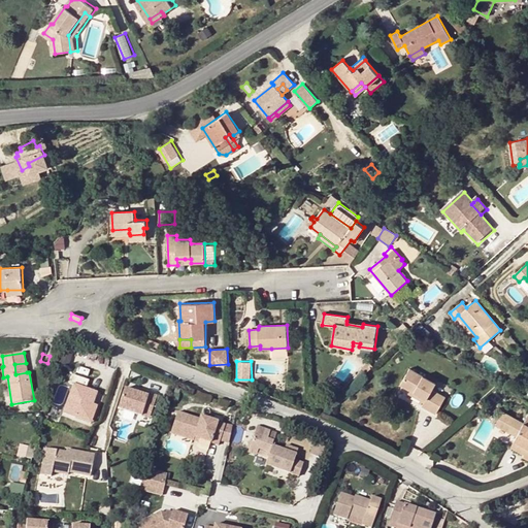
[(15,374),(27,372),(26,363),(14,364),(15,374)]
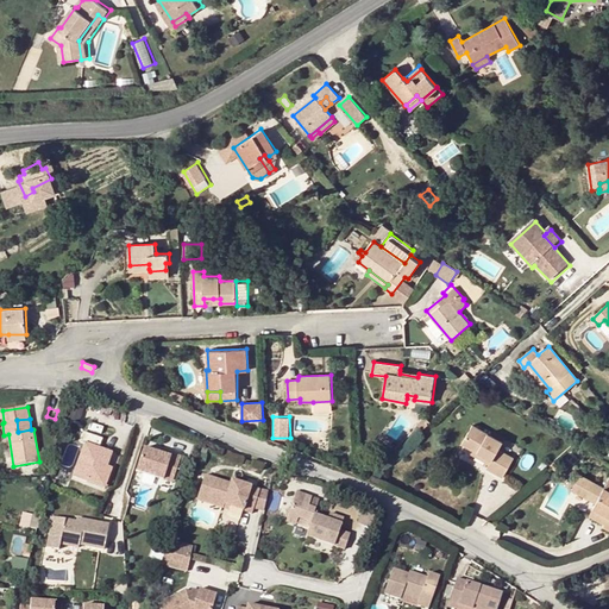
[(422,431),(431,424),(426,419),(419,426),(422,431)]
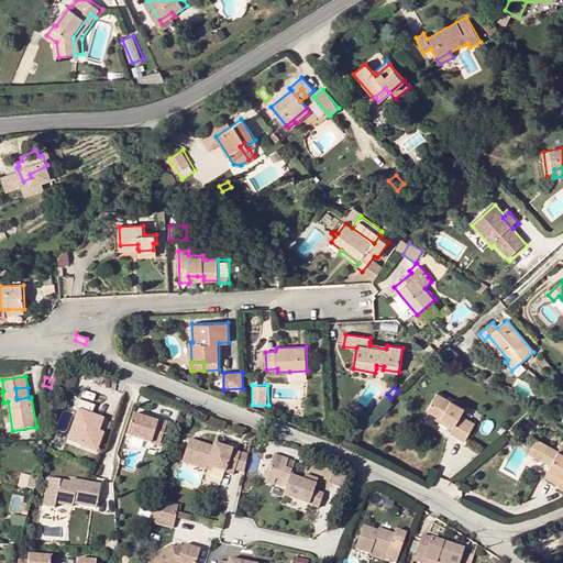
[(454,426),(452,430),(451,432),(465,441),(475,423),(461,415),(464,408),(438,393),(427,410),(438,416),(454,426)]
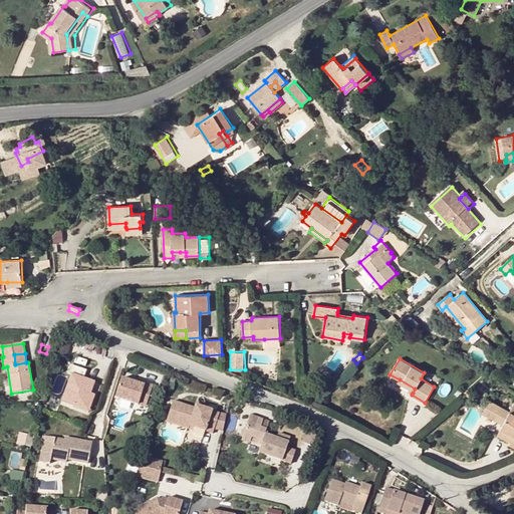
[(68,372),(72,374),(62,402),(74,407),(75,401),(86,405),(90,394),(94,382),(83,378),(86,370),(71,365),(68,372)]
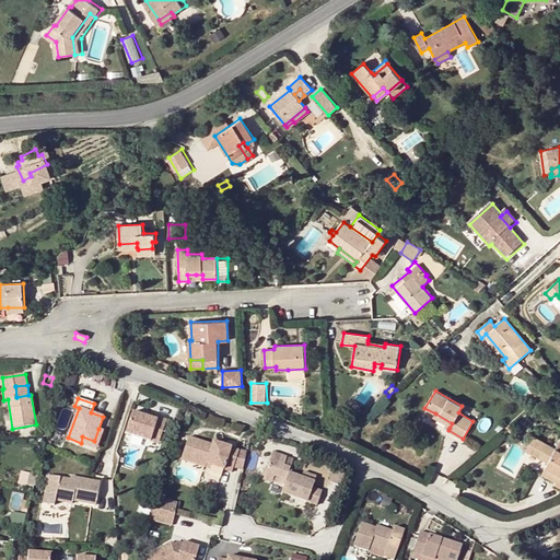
[(66,408),(59,426),(68,429),(74,411),(66,408)]
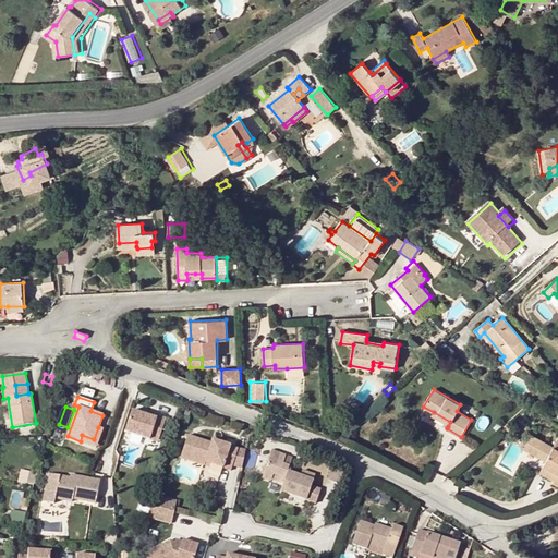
[(160,434),(166,417),(157,414),(156,417),(147,414),(132,410),(125,431),(149,438),(153,432),(160,434)]
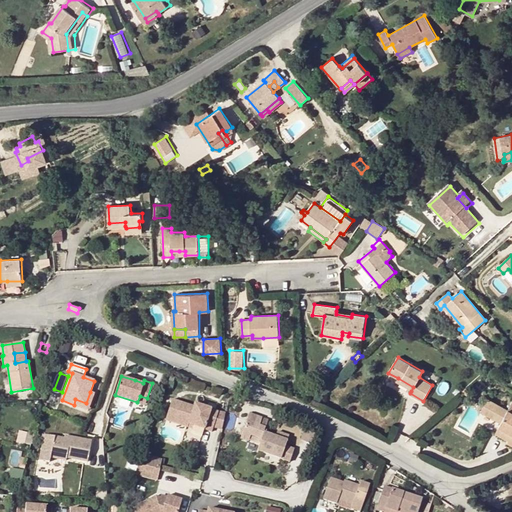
[(413,387),(398,378),(396,382),(411,391),(413,387)]
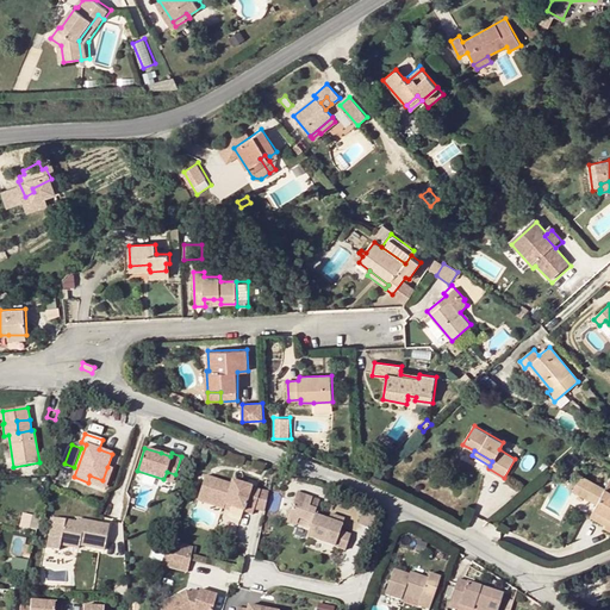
[(103,480),(99,486),(105,489),(113,470),(107,467),(103,480)]
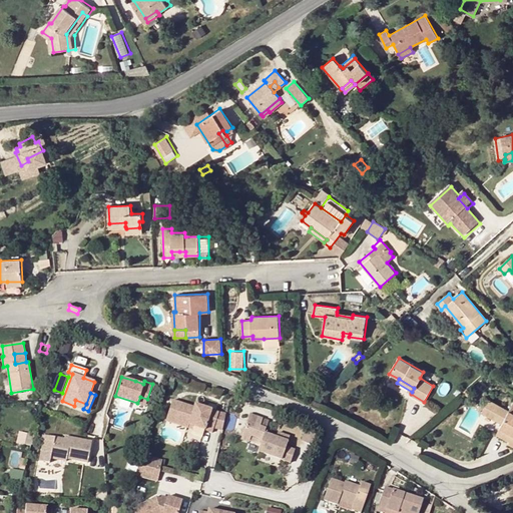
[(147,399),(140,397),(137,403),(145,406),(147,399)]
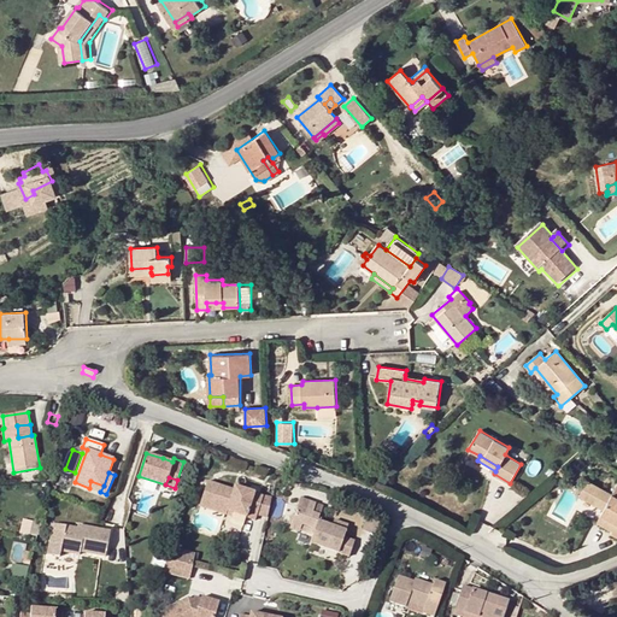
[(90,481),(89,488),(100,492),(104,486),(90,481)]
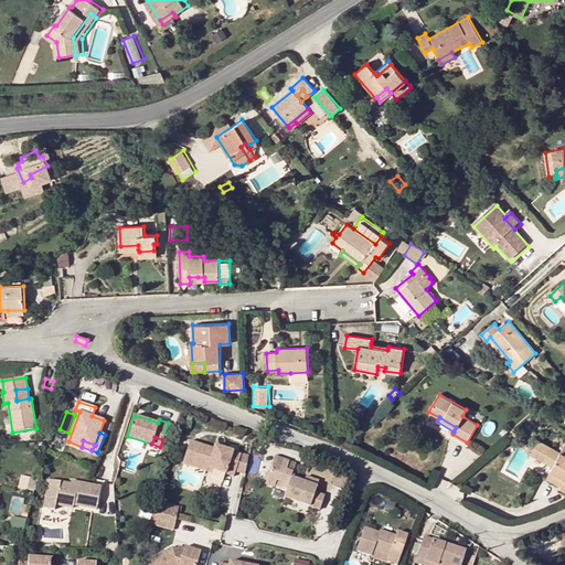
[(213,449),(190,440),(182,464),(205,471),(208,467),(214,469),(234,476),(241,454),(214,445),(213,449)]
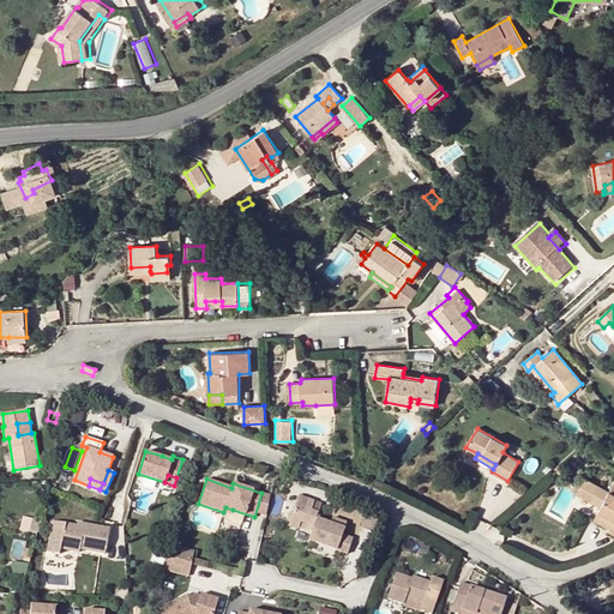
[(613,527),(613,493),(583,479),(576,493),(601,507),(599,511),(613,519),(611,523),(609,525),(613,527)]
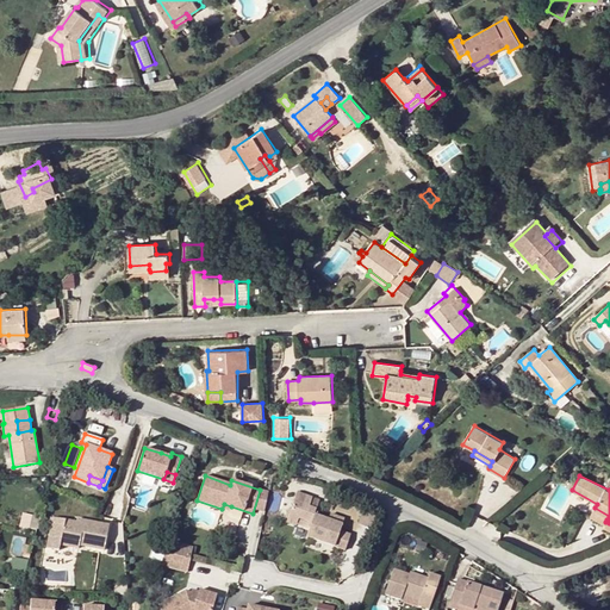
[(260,490),(254,509),(265,510),(268,493),(260,490)]
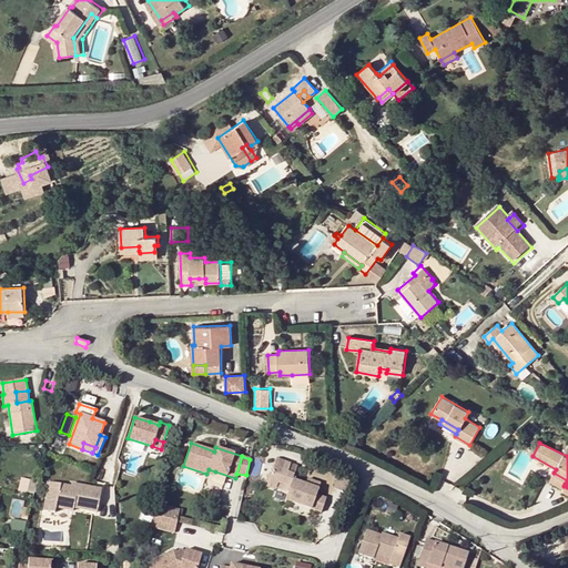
[(282,478),(287,464),(275,459),(266,486),(285,494),(282,507),(307,516),(310,507),(318,510),(324,497),(314,494),(317,483),(305,478),(303,484),(294,480),(294,483),(282,478)]
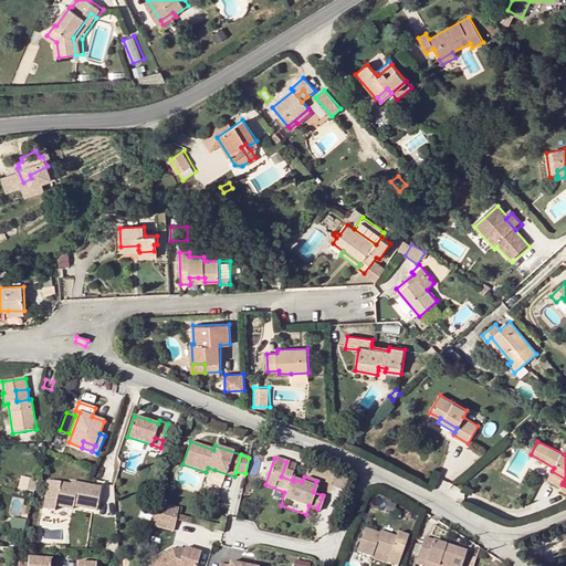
[(289,463),(286,462),(281,477),(293,481),(293,479),(290,478),(292,472),(286,470),(289,463)]
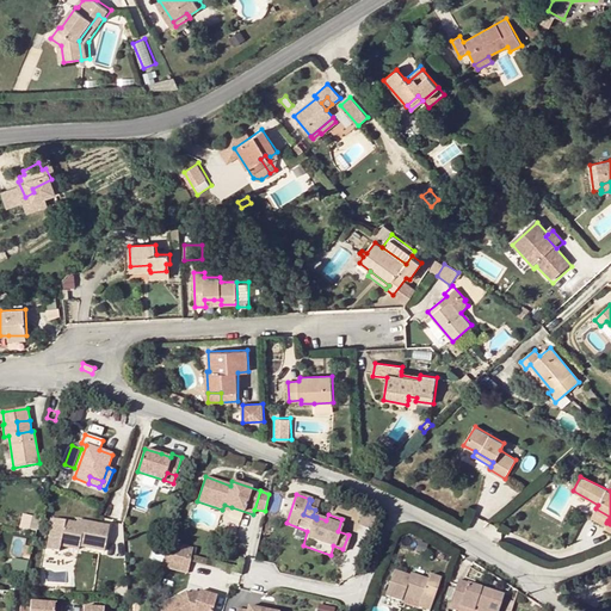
[(593,513),(608,520),(610,517),(596,508),(593,513)]
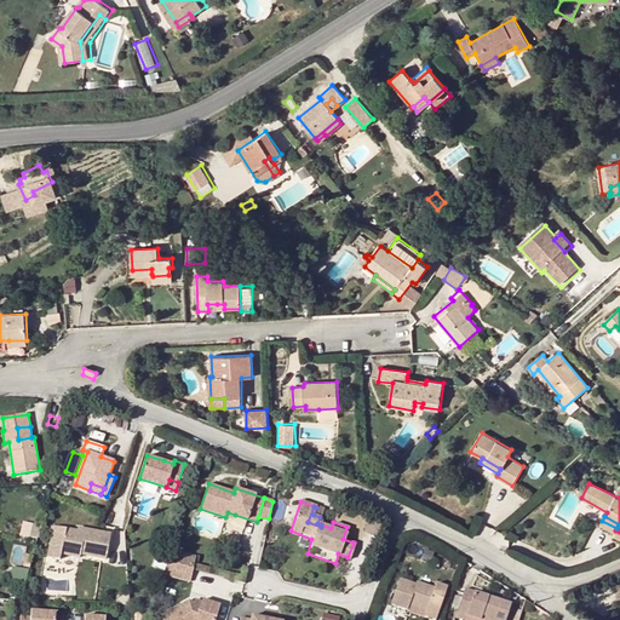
[(23,522),(22,535),(39,537),(40,524),(23,522)]
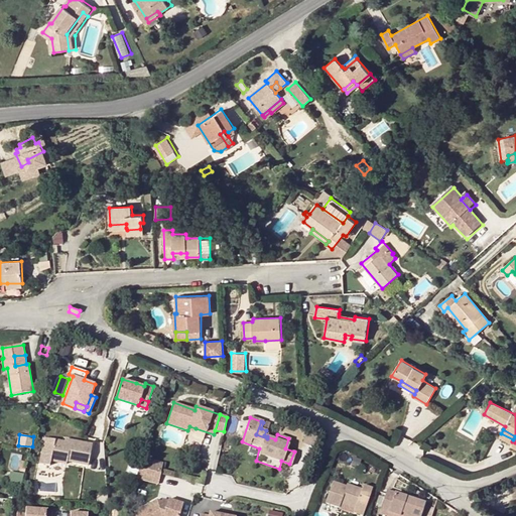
[(45,437),(41,463),(51,465),(51,460),(68,464),(68,461),(89,465),(93,443),(71,439),(71,442),(66,441),(45,437)]
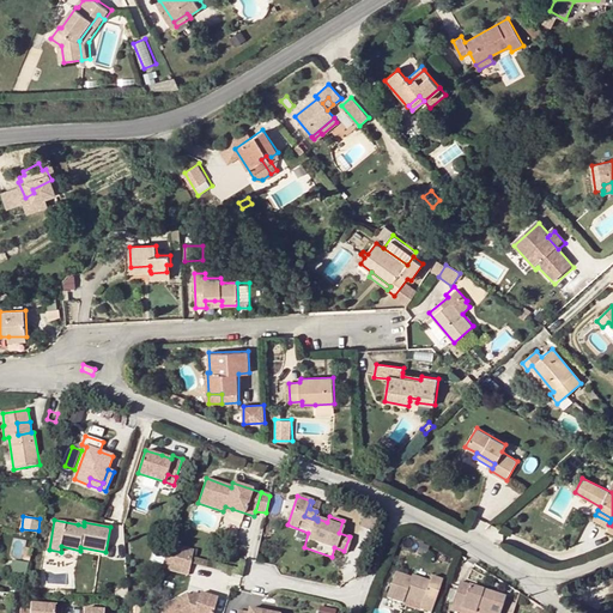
[(170,544),(167,554),(192,560),(195,550),(170,544)]
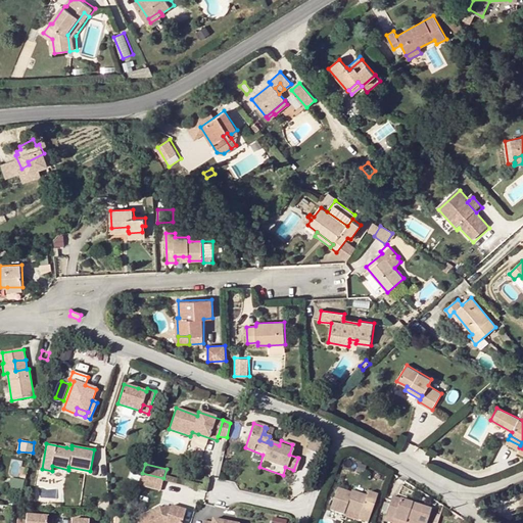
[(142,473),(138,485),(160,490),(163,478),(142,473)]
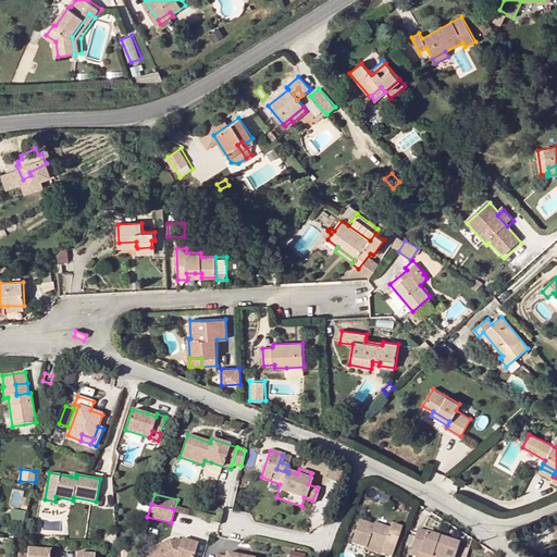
[(384,546),(382,553),(393,555),(403,525),(392,522),(392,524),(375,519),(374,522),(360,518),(351,542),(367,547),(369,542),(384,546)]
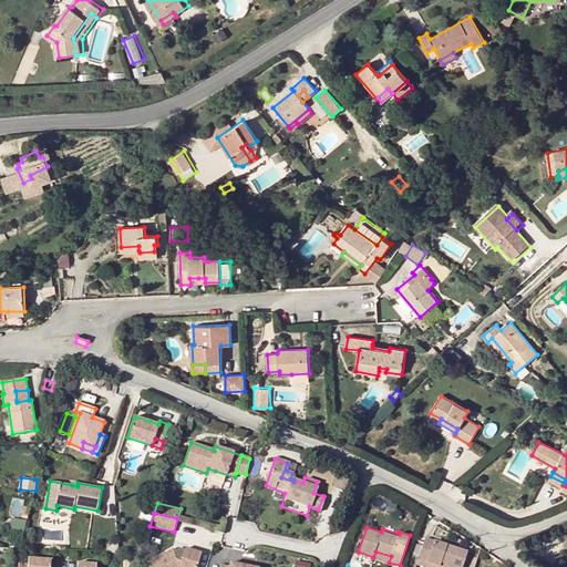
[(425,538),(418,559),(439,566),(440,564),(443,565),(442,566),(462,566),(467,553),(425,538)]
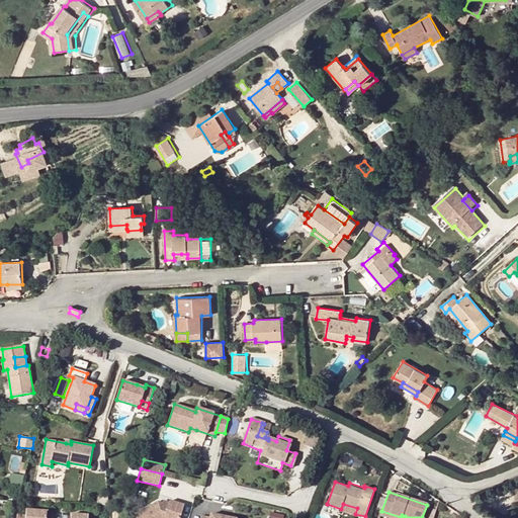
[(107,495),(97,496),(98,506),(108,507),(107,495)]
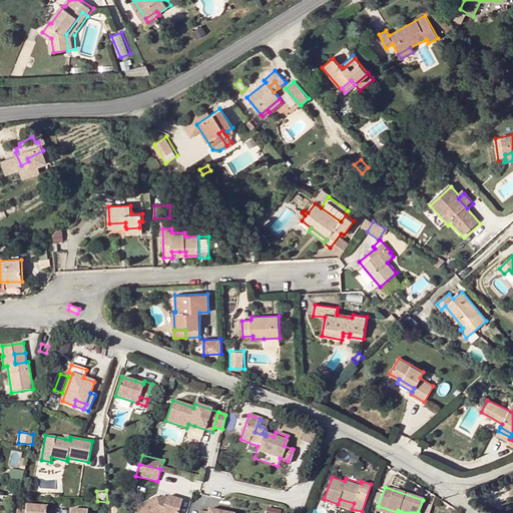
[(133,509),(134,512),(177,512),(182,500),(167,495),(165,499),(155,496),(133,509)]
